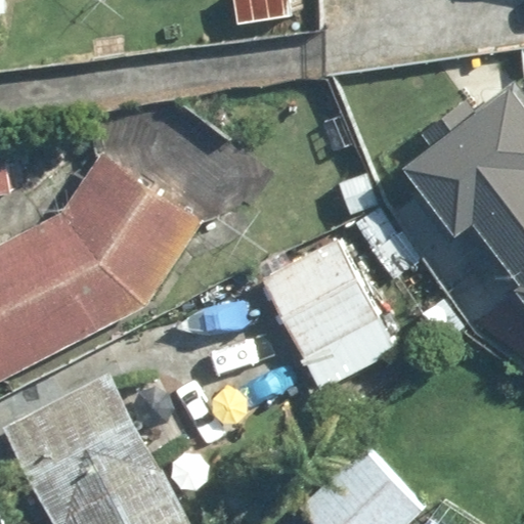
[(523,0),(491,0),(490,5),(523,11),(523,0)]
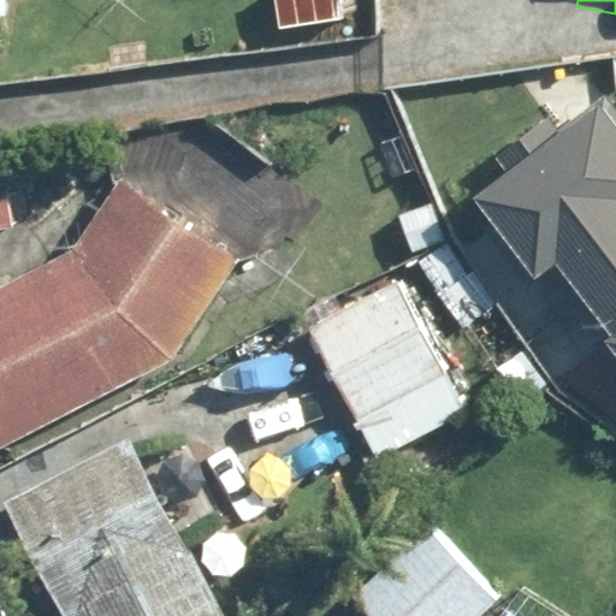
[(615,110),(484,200),(546,290),(570,273),(615,339),(615,110)]
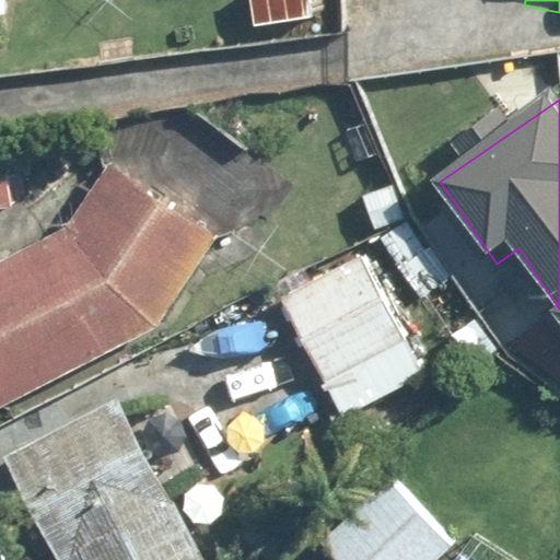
[(0,211),(11,210),(4,153),(0,153),(0,211)]
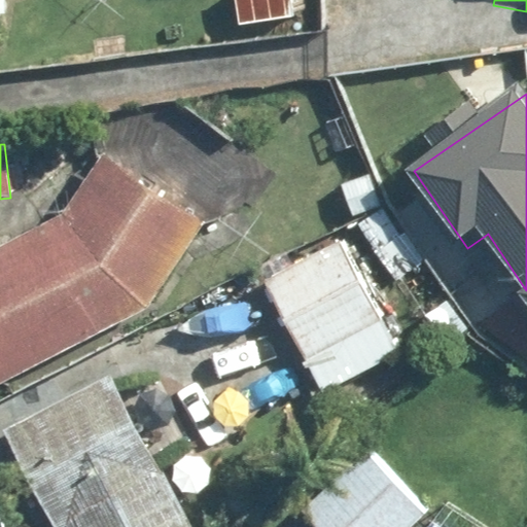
[(0,382),(2,387),(142,313),(206,225),(109,156),(66,216),(0,250),(0,382)]
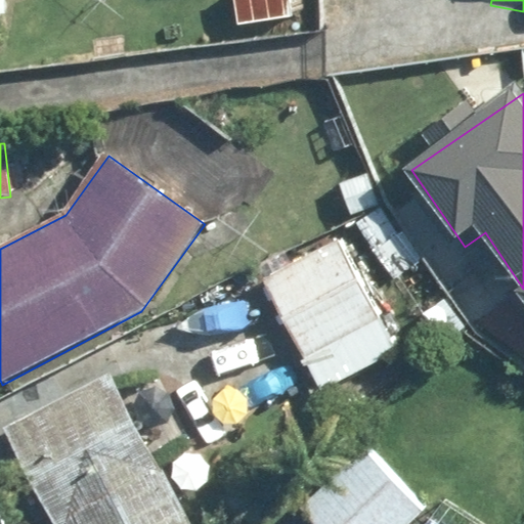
[(378,210),(357,222),(394,280),(418,265),(381,208),(378,210)]
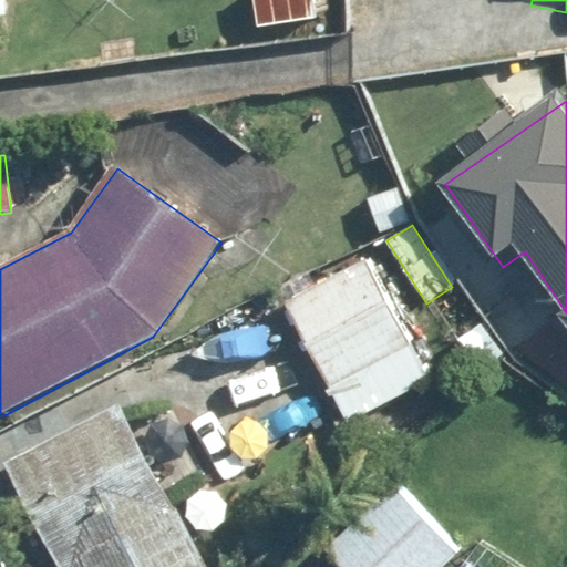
[(429,381),(367,259),(282,301),(344,423),(429,381)]
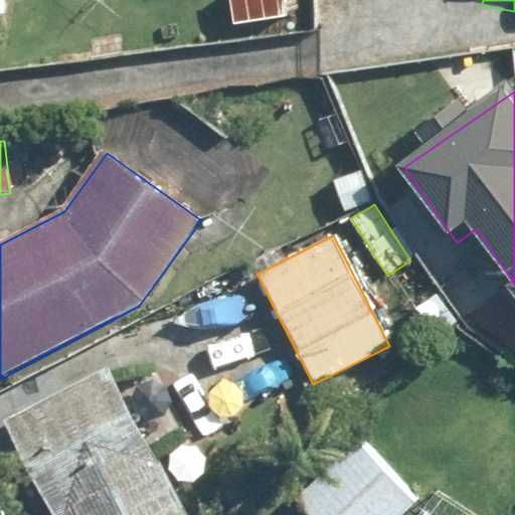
[(186,514),(108,367),(4,422),(53,514),(186,514)]
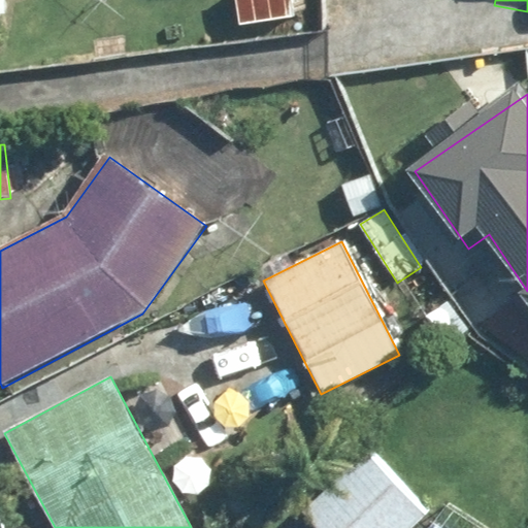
[(369,448),(302,508),(319,527),(424,527),(434,520),(369,448)]
